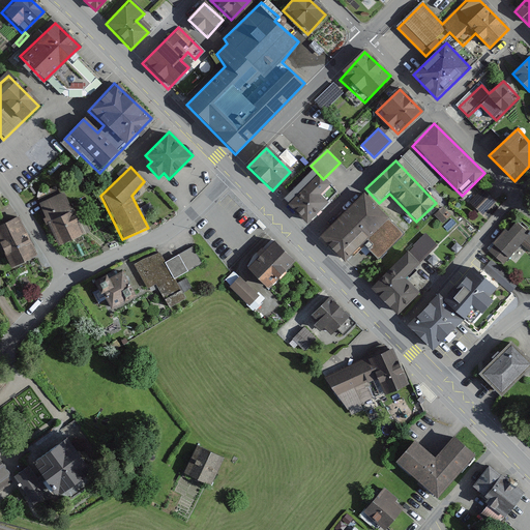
[(313,171),(286,198),(308,221),(327,203),(318,194),(326,185),(313,171)]
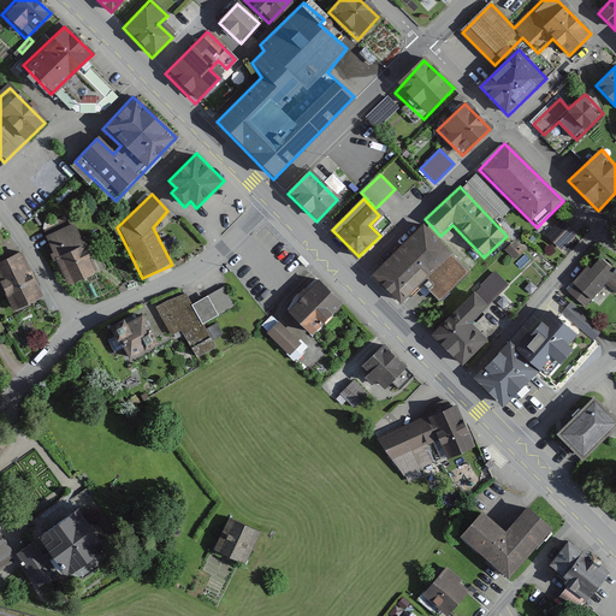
[(575,236),(558,220),(544,237),(561,253),(575,236)]
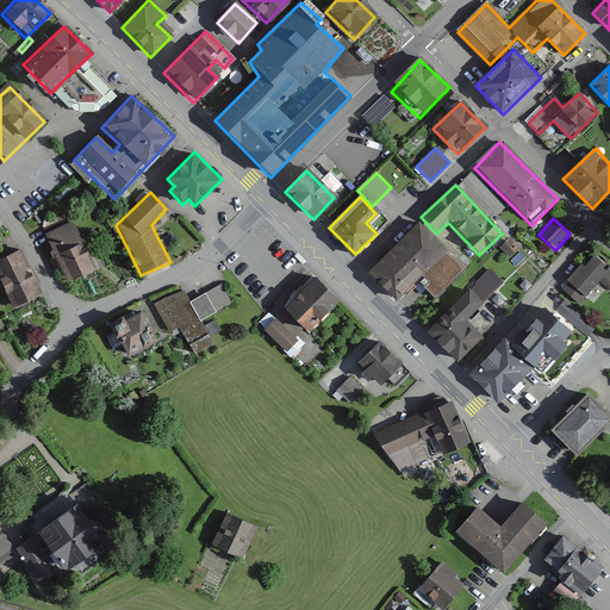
[(73,222),(42,236),(64,284),(94,271),(73,222)]
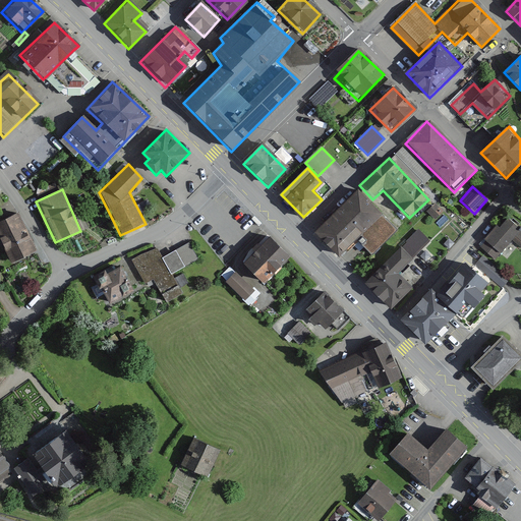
[(355,191),(312,234),(337,258),(353,242),(369,258),(396,232),(355,191)]
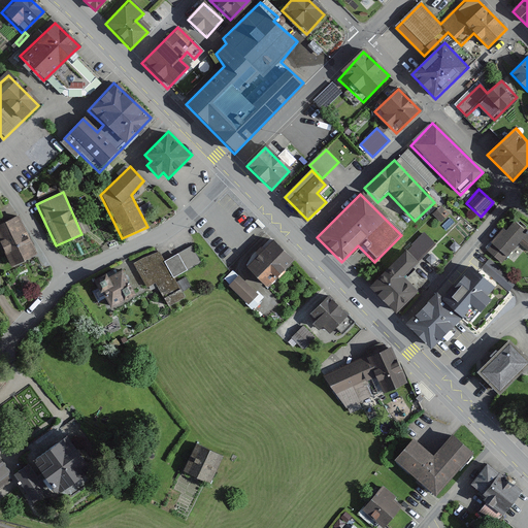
[(17,218),(0,226),(0,251),(8,269),(35,256),(17,218)]
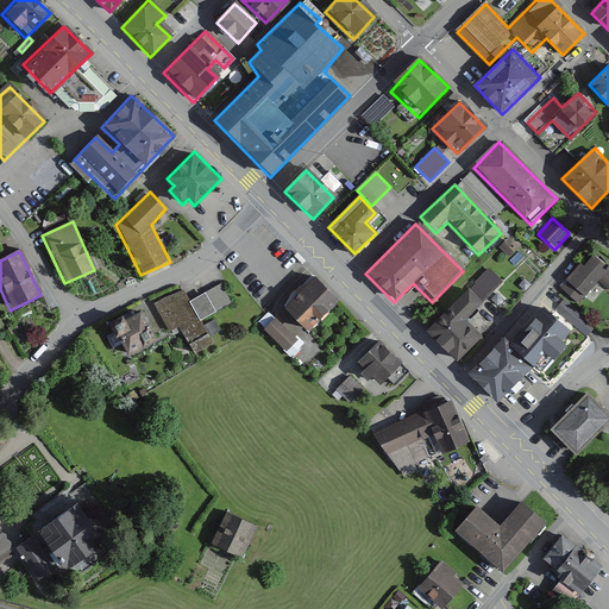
[(297,252),(294,256),(299,261),(302,264),(306,262),(297,252)]
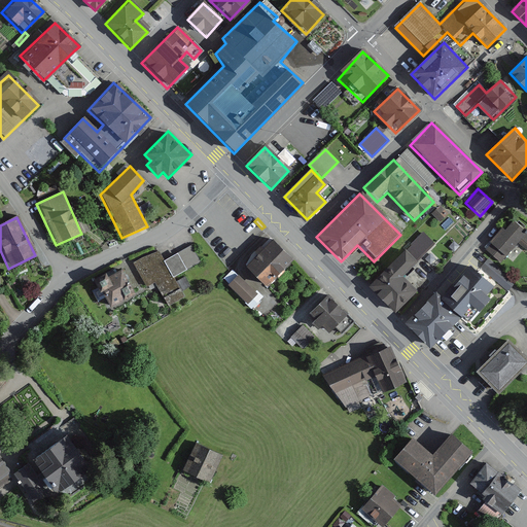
[(526,231),(512,218),(485,251),(501,264),(518,242),(526,249),(526,231)]
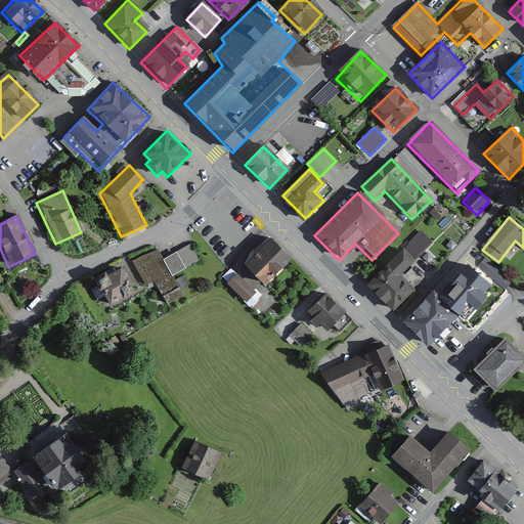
[(422,231),(407,246),(418,256),(432,242),(422,231)]
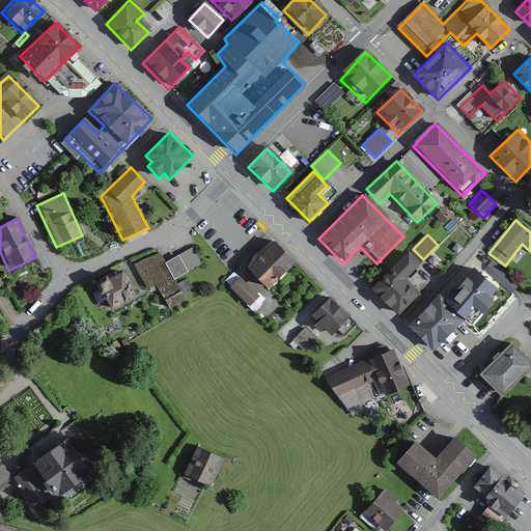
[(274,242),(246,269),(268,290),(295,263),(274,242)]
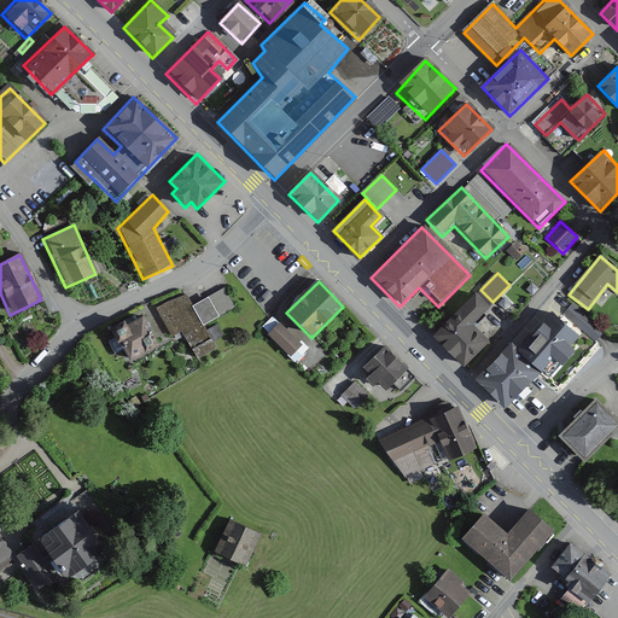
[(170,302),(157,309),(173,337),(182,331),(198,359),(217,348),(204,326),(235,308),(223,289),(216,293),(202,302),(193,307),(187,296),(170,302)]
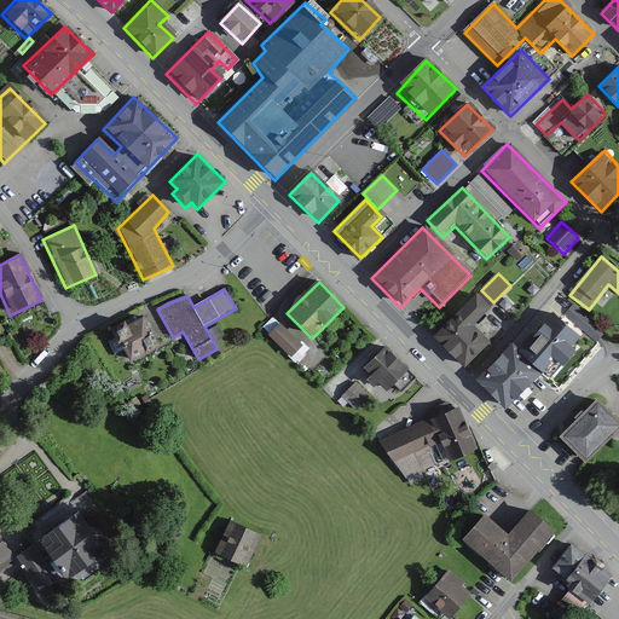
[(473,294),(432,339),(461,365),(485,340),(470,327),(487,308),(473,294)]
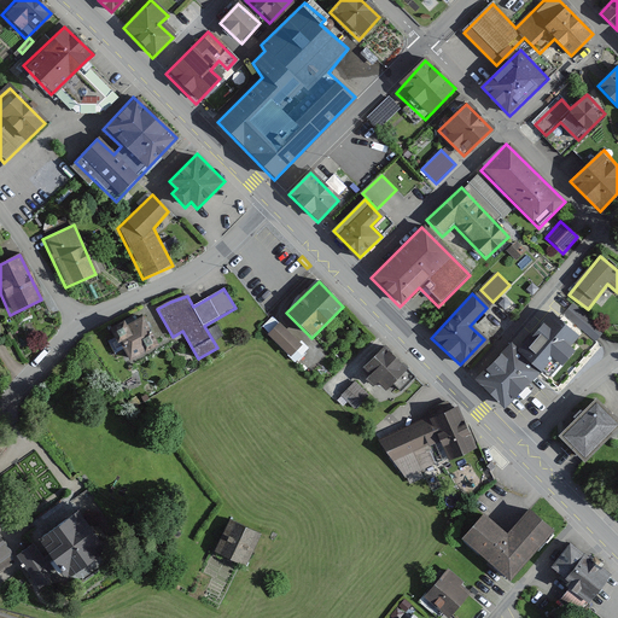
[(511,343),(477,379),(507,407),(516,398),(532,380),(536,377),(543,369),(551,377),(575,351),(570,347),(583,333),(598,345),(607,333),(563,298),(518,348),(511,343)]
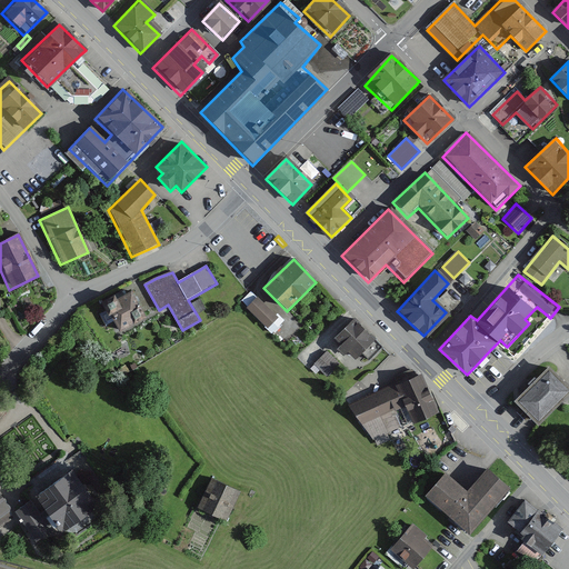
[(125,291),(103,303),(108,311),(101,315),(107,326),(116,320),(121,331),(147,318),(132,291),(126,295),(125,291)]
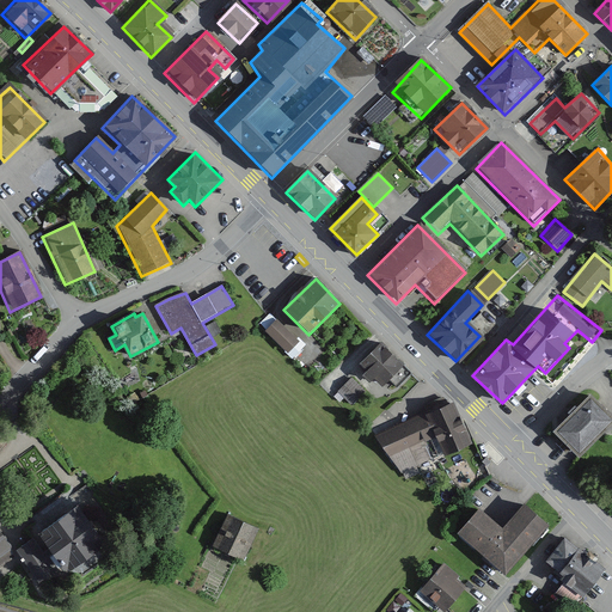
[(275,319),(263,332),(286,354),(298,341),(275,319)]
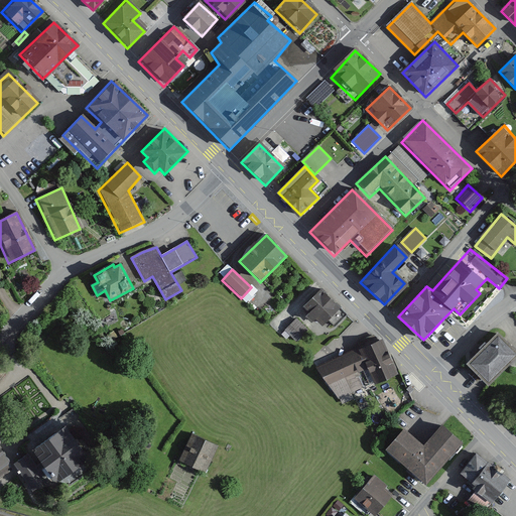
[(321,289),(302,307),(309,313),(306,316),(312,323),(315,319),(323,326),(329,319),(336,327),(348,314),(321,289)]
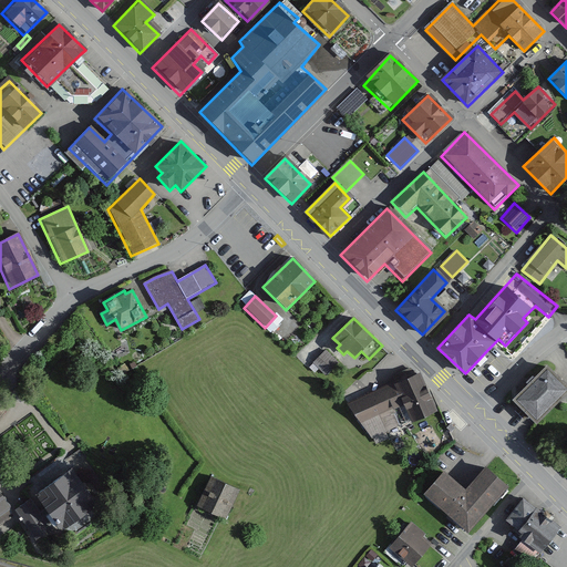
[(320,357),(313,362),(327,375),(339,363),(327,350),(320,357)]
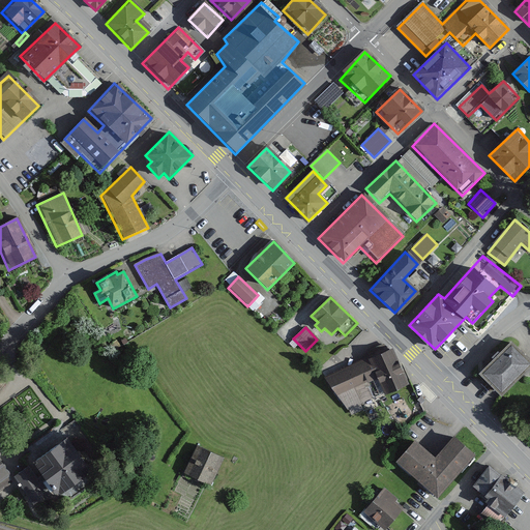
[(529,364),(508,343),(476,374),(498,396),(529,365),(529,364)]
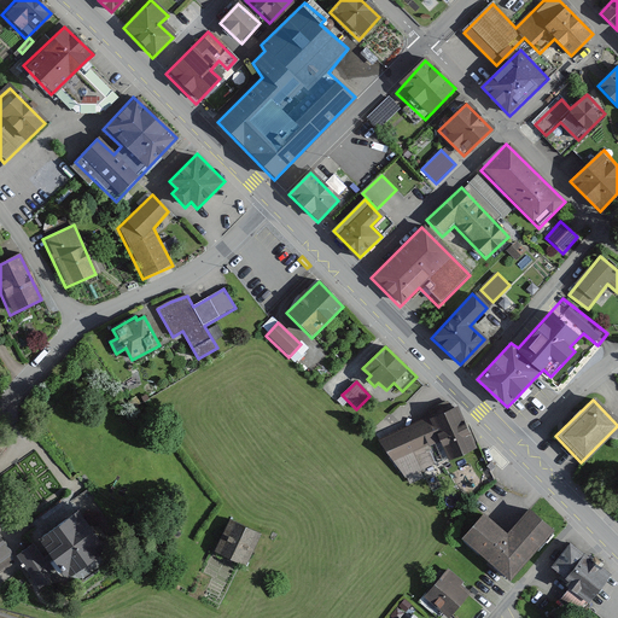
[(453,409),(385,442),(407,487),(426,478),(423,471),(472,448),(453,409)]
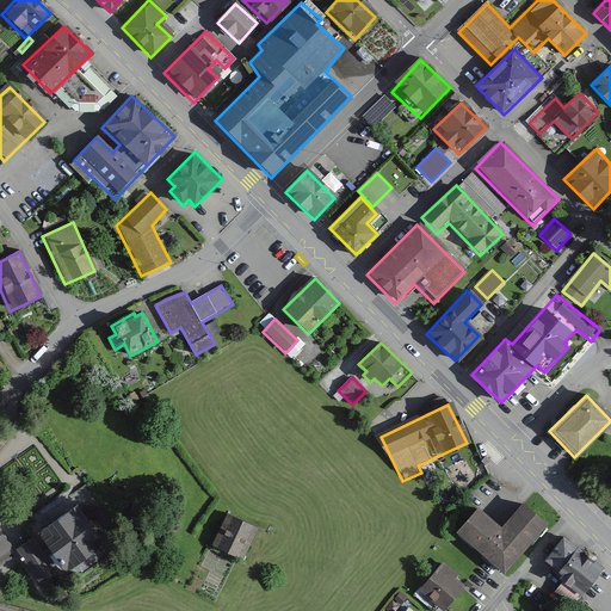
[(0,568),(13,557),(0,536),(0,449),(10,437),(0,429),(0,568)]
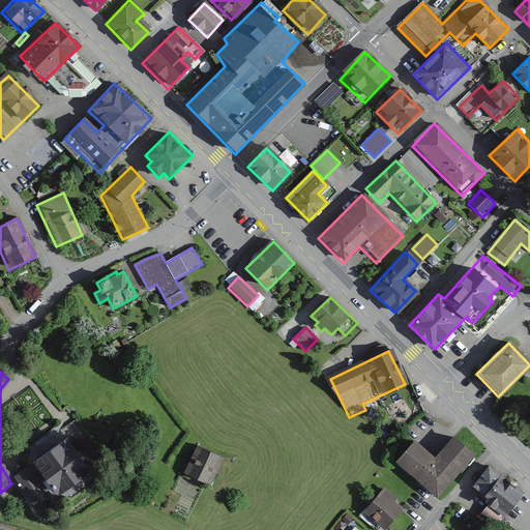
[(90,469),(68,436),(34,459),(47,475),(55,487),(58,491),(90,469)]
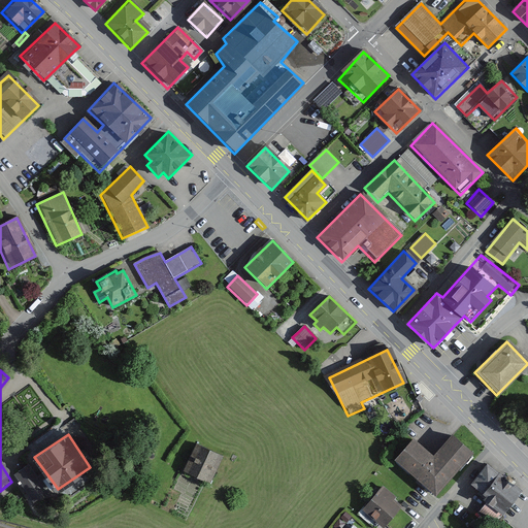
[(414,441),(397,460),(437,495),(472,455),(453,438),(434,459),(414,441)]
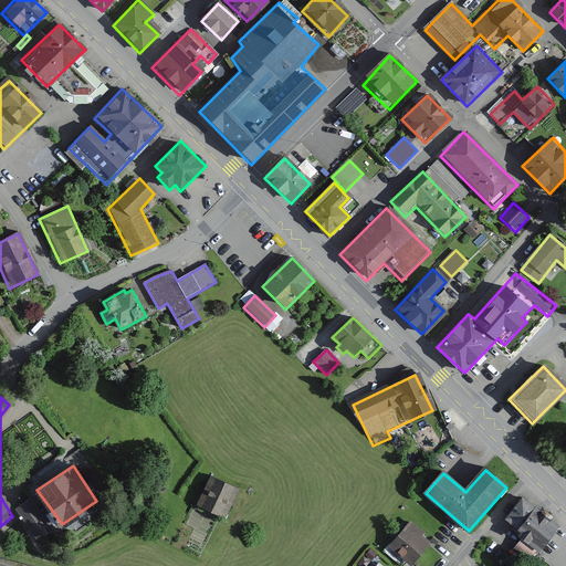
[(237,492),(208,479),(195,509),(223,522),(237,492)]
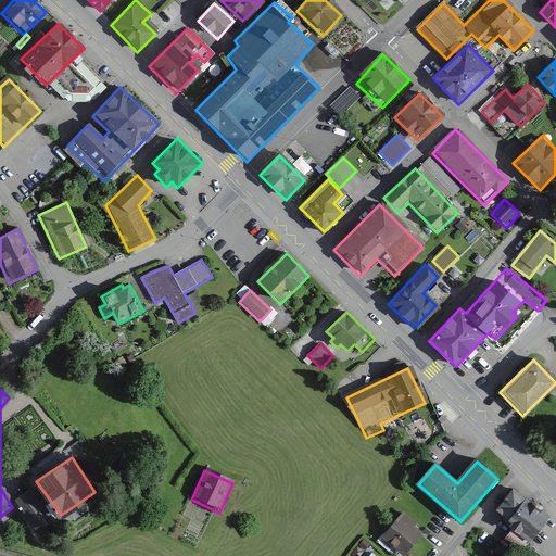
[(548,517),(513,489),(496,510),(505,517),(502,520),(514,530),(529,541),(529,542),(548,517)]
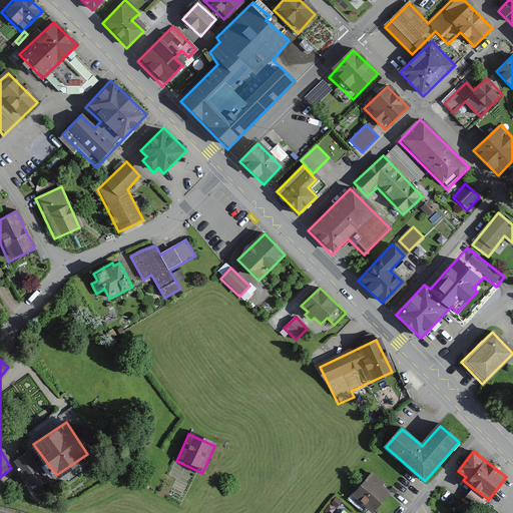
[(30,453),(18,461),(34,485),(48,475),(45,471),(46,470),(49,474),(53,471),(45,460),(38,465),(30,453)]
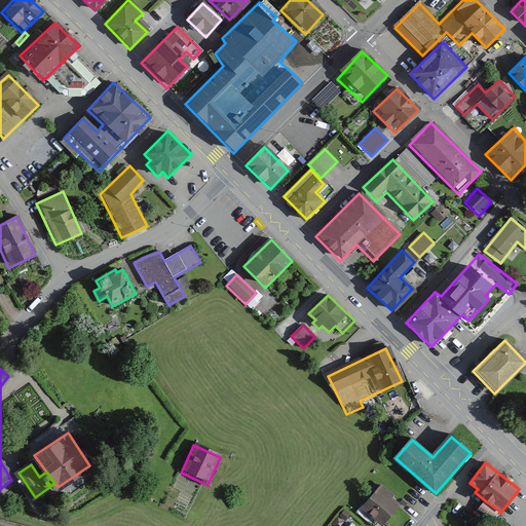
[(382,485),(363,509),(383,525),(401,504),(392,498),(395,495),(382,485)]
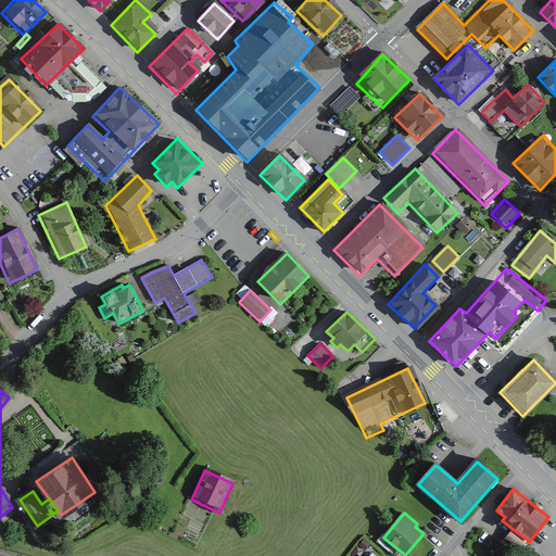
[(529,541),(514,530),(506,540),(520,552),(529,541)]
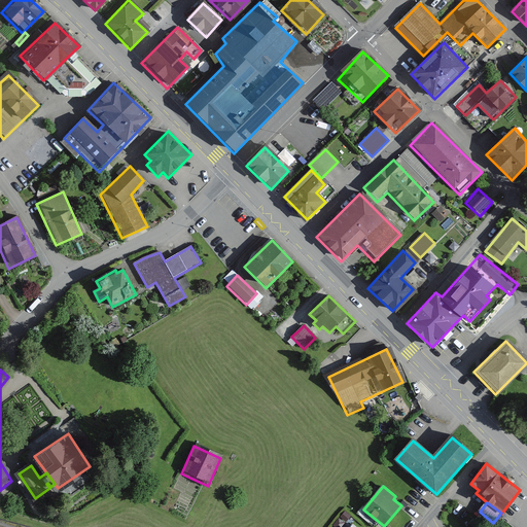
[(351,516),(346,512),(341,518),(346,522),(351,516)]
